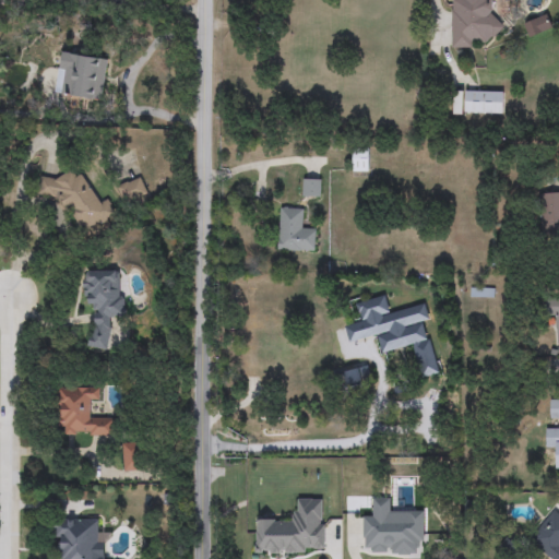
[(451,43),(451,0),(496,0),(496,44),(451,43)]
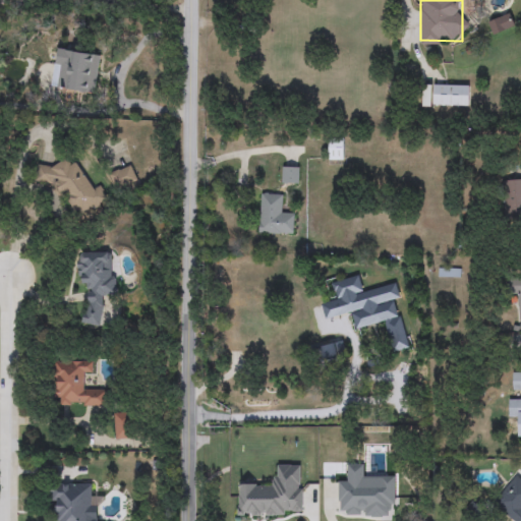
[(95,94),(52,88),(57,49),(101,54),(95,94)]
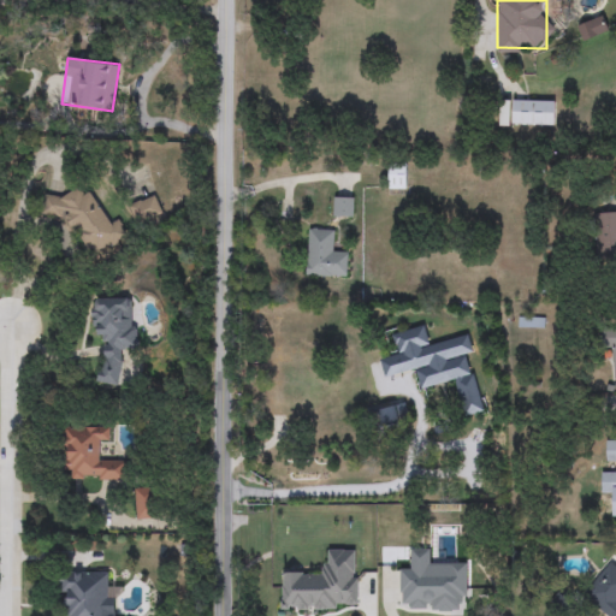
[(499,101),(555,101),(555,125),(499,125),(499,101)]
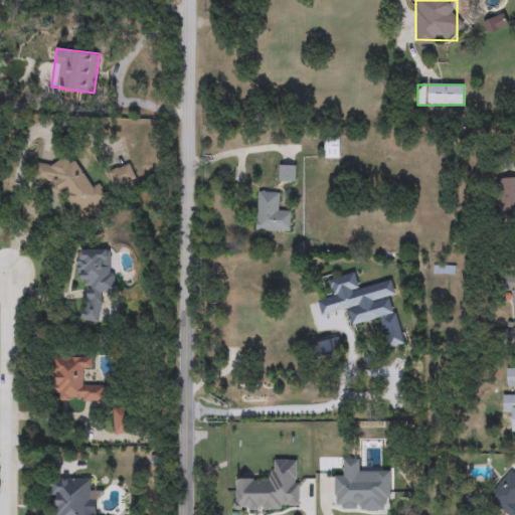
[(340,136),(340,158),(325,158),(325,136),(340,136)]
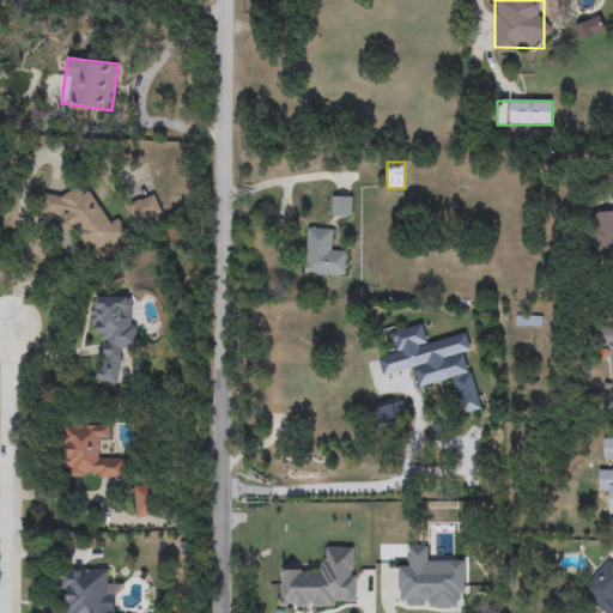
[(52,216),(41,199),(54,190),(59,199),(85,183),(109,224),(117,219),(127,236),(91,256),(64,208),(52,216)]
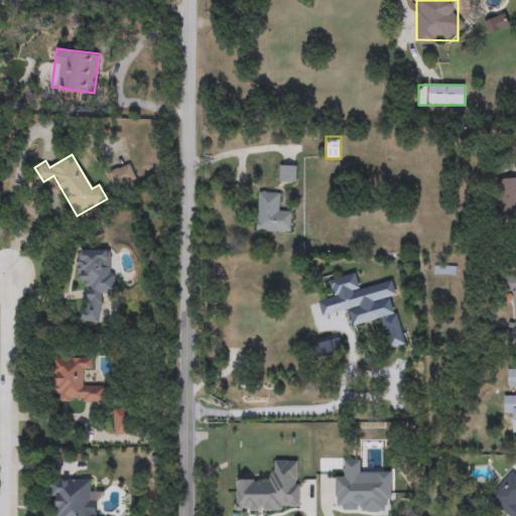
[(109,172),(129,163),(136,178),(116,187),(109,172)]
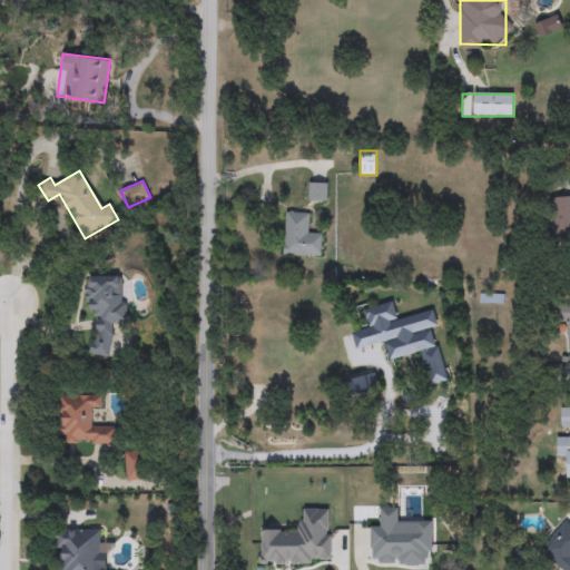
[(308,202),(308,183),(327,183),(327,202),(308,202)]
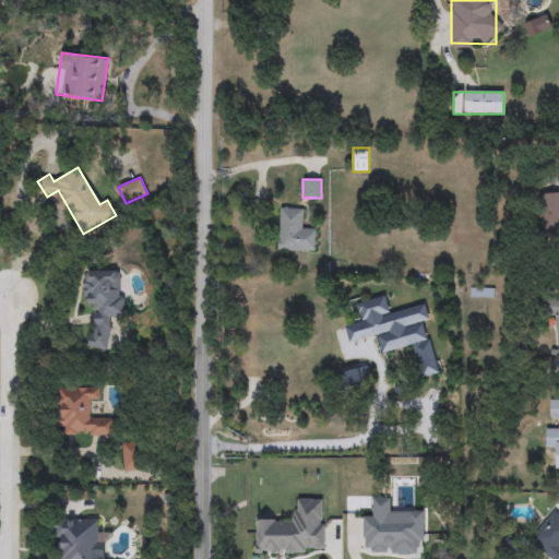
[(539,193),(558,192),(558,234),(542,235),(539,193)]
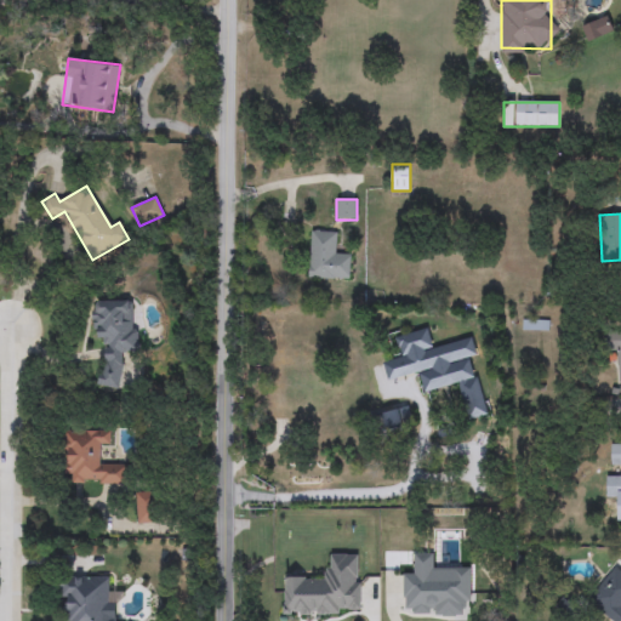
[(308,278),(311,231),(340,232),(339,255),(351,256),(349,279),(308,278)]
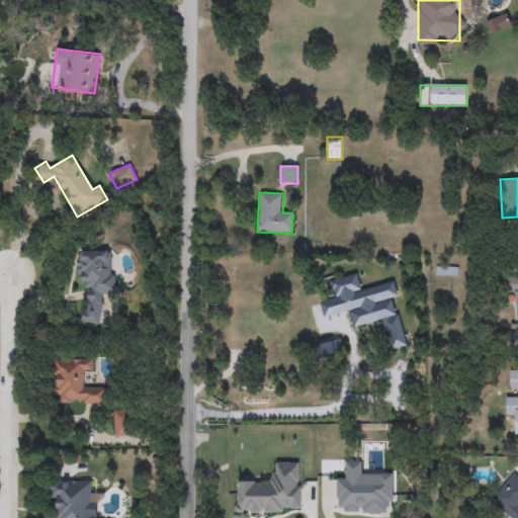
[(102,293),(103,323),(84,323),(82,252),(112,251),(113,293),(102,293)]
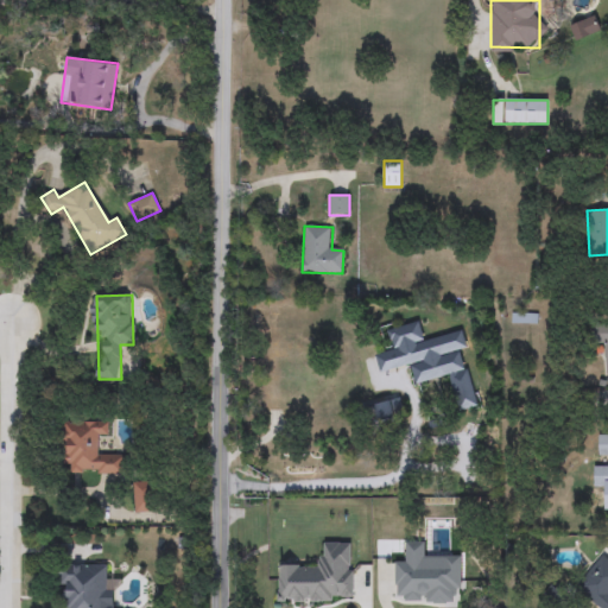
[(449,375),(415,384),(410,366),(380,373),(375,354),(391,350),(386,329),(419,321),(424,341),(462,331),(467,349),(463,350),(477,407),(458,412),(449,375)]
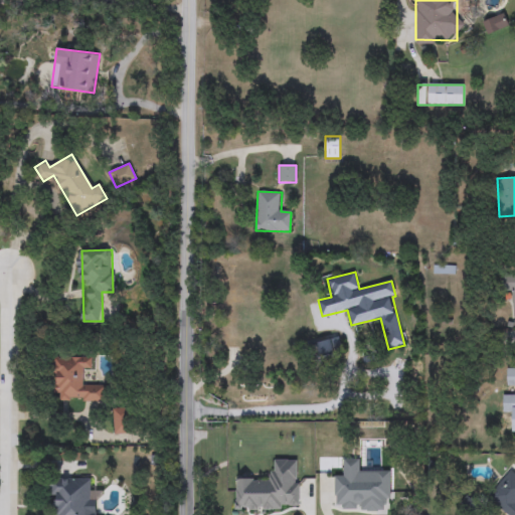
[(514,275),(514,317),(514,291),(504,291),(504,275),(514,275)]
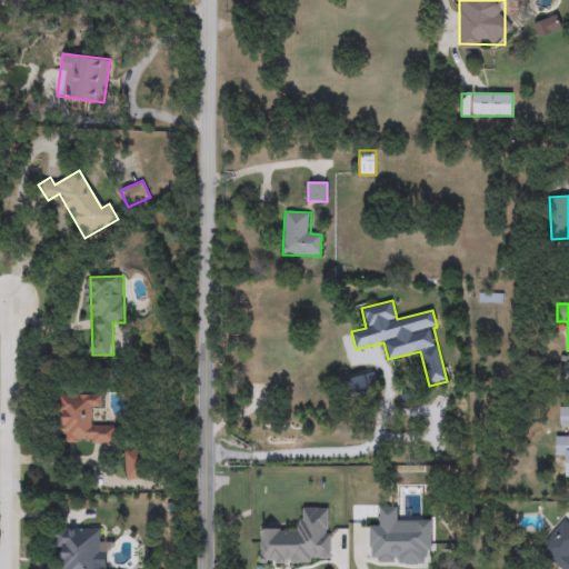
[(349,380),(373,371),(379,389),(355,397),(349,380)]
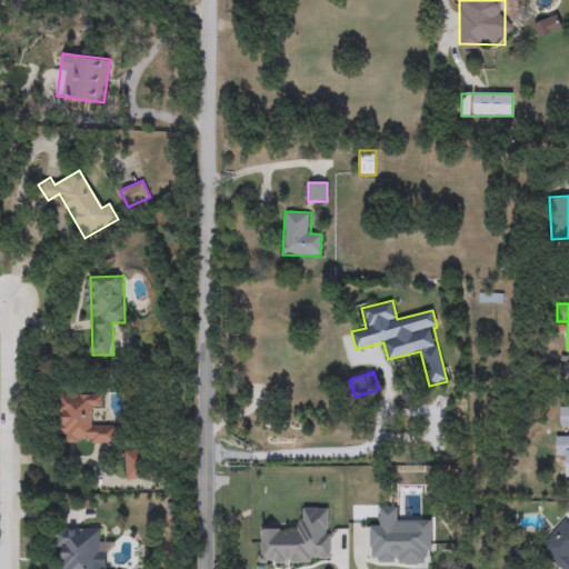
[(101,395),(101,408),(92,408),(92,423),(113,423),(113,445),(68,445),(68,435),(59,435),(59,395),(101,395)]
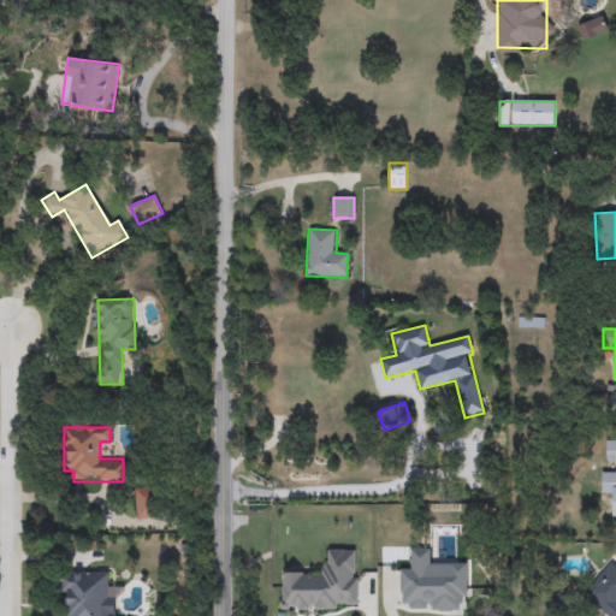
[(136,519),(135,489),(154,487),(155,519),(136,519)]
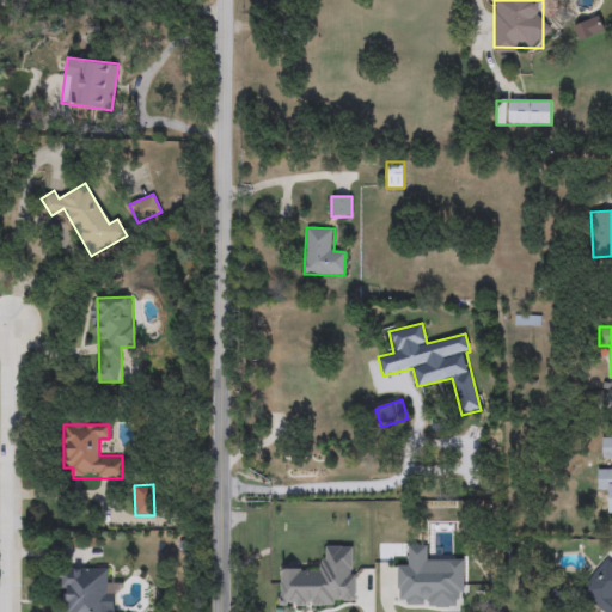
[(464,597),(453,595),(453,607),(408,607),(408,598),(397,598),(398,564),(409,564),(409,546),(423,546),(423,558),(464,560),(464,597)]
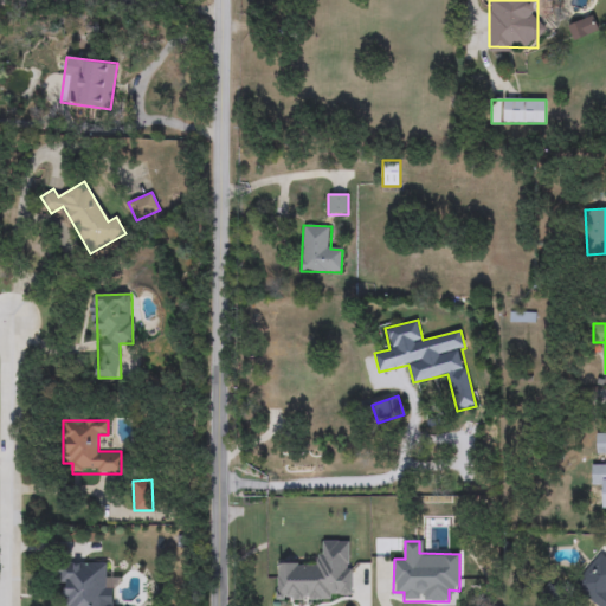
[(277,600),(277,565),(320,565),(318,542),(352,542),(352,600),(277,600)]
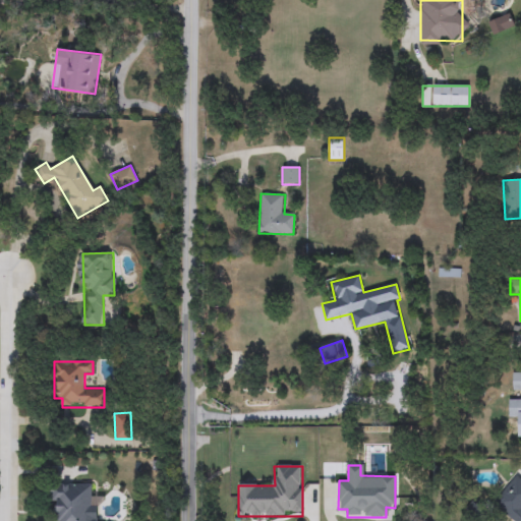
[(520,520),(514,520),(493,503),(517,474),(520,477),(520,520)]
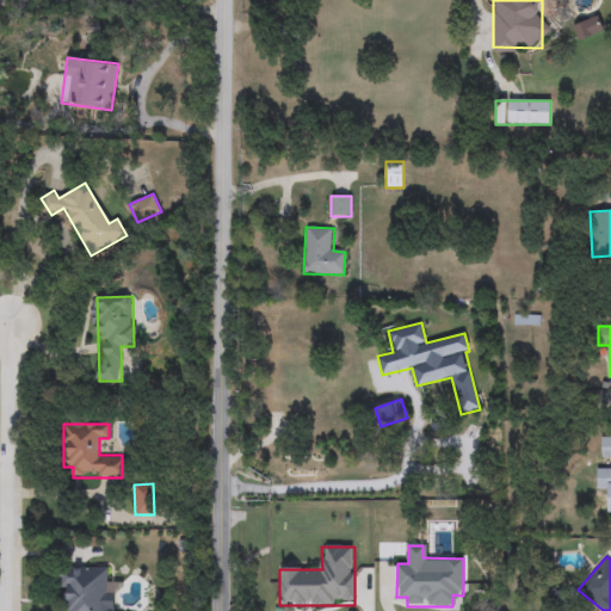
[(60,591),(60,568),(105,568),(104,604),(115,604),(115,610),(69,610),(69,591),(60,591)]
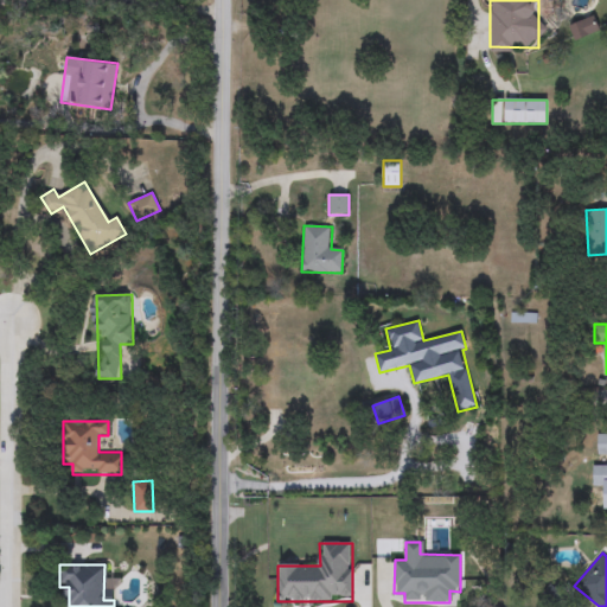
[(561,599),(550,604),(544,589),(555,585),(561,599)]
